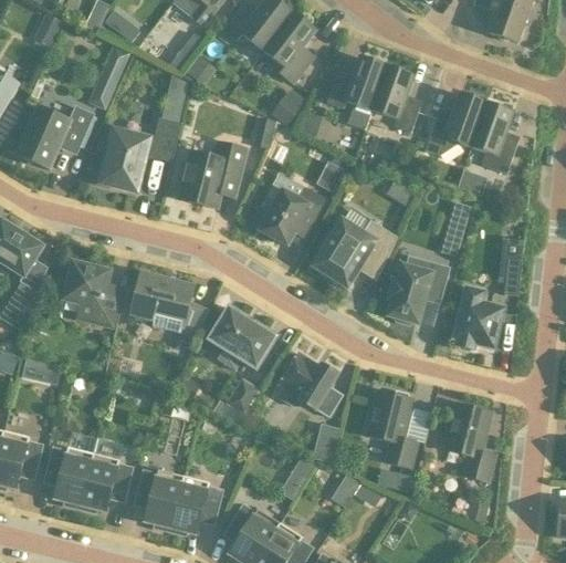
[(109,6),(100,0),(96,0),(84,24),(96,31),(109,6)]
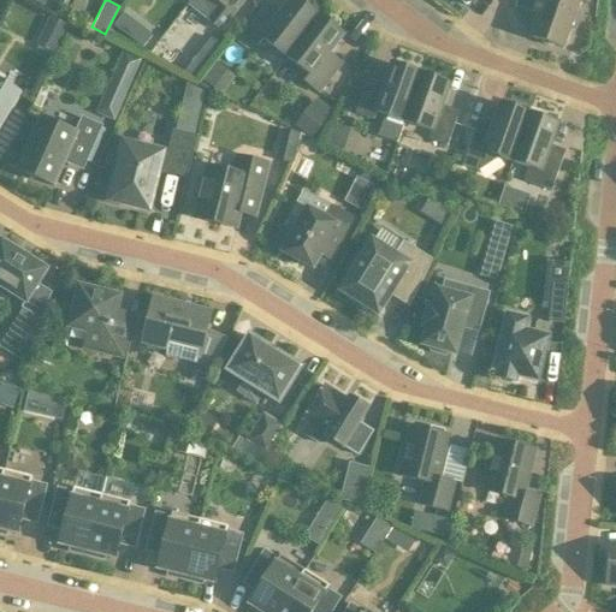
[(209,19),(220,28),(242,0),(189,0),(211,17),(209,19)]
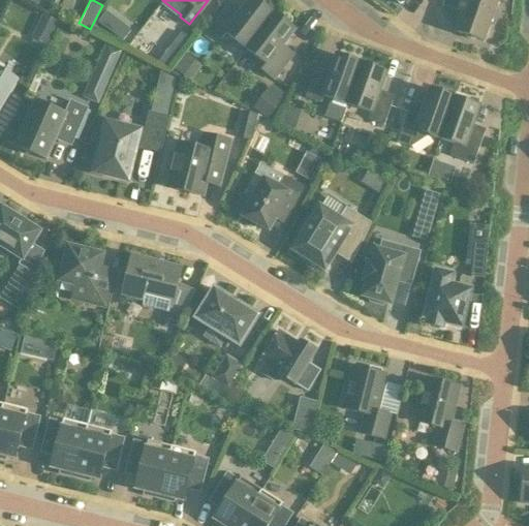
[(211,28),(223,36),(227,31),(248,47),(274,11),(259,0),(249,0),(238,16),(226,7),(211,28)]
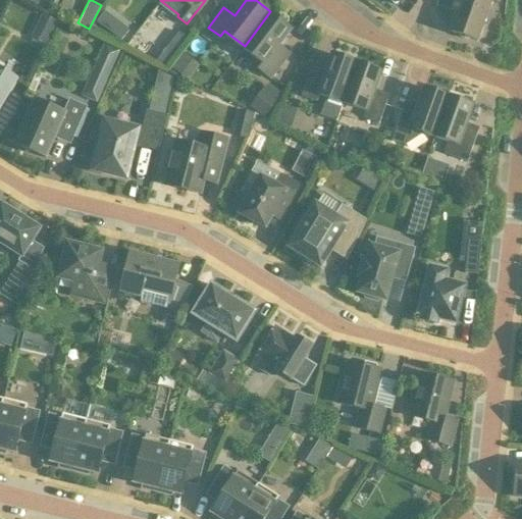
[(488,7),(491,0),(448,0),(454,2),(453,3),(459,6),(451,29),(478,39),(484,20),(487,21),(492,8),(488,7)]
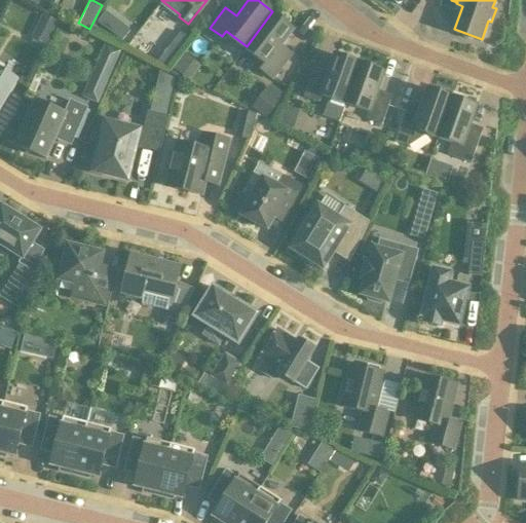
[(107,27),(115,17),(106,10),(98,20),(107,27)]
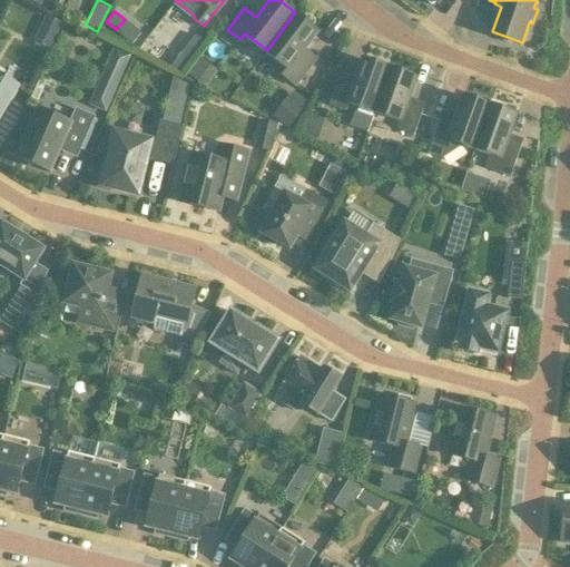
[(302,52),(318,30),(295,12),(267,50),(288,67),(283,72),(296,82),(313,61),(302,52)]
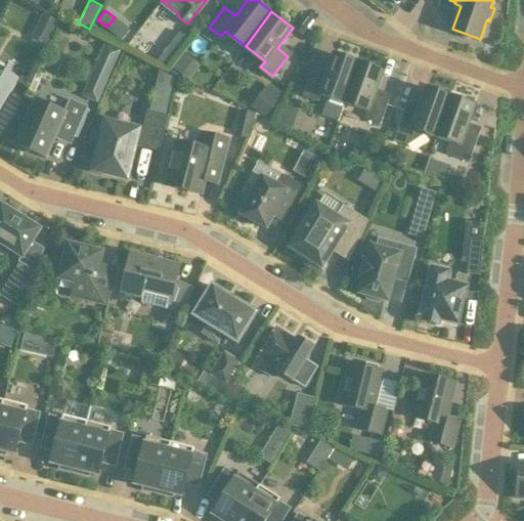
[(32,36),(47,43),(57,19),(42,12),(32,36)]
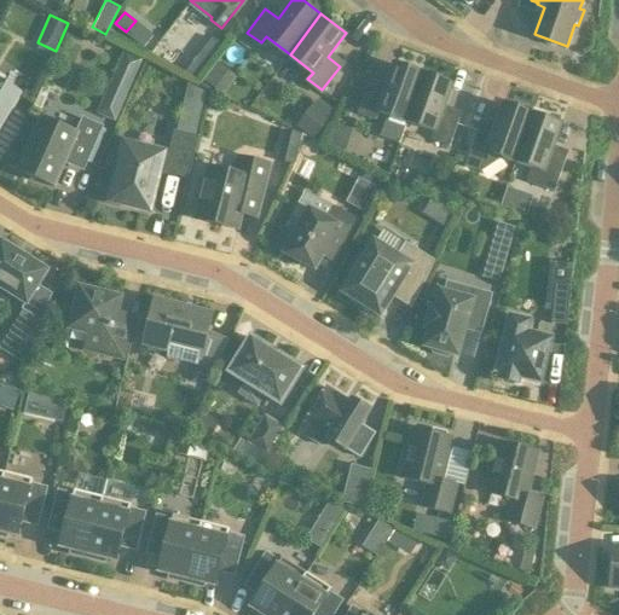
[(185,71),(195,80),(223,44),(213,35),(185,71)]
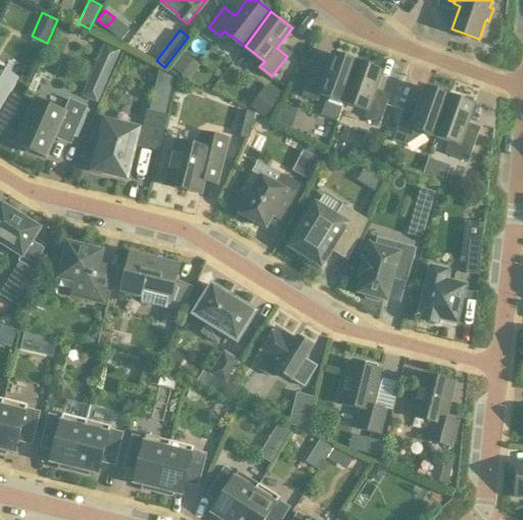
[(104,41),(89,76),(105,83),(121,48),(104,41)]
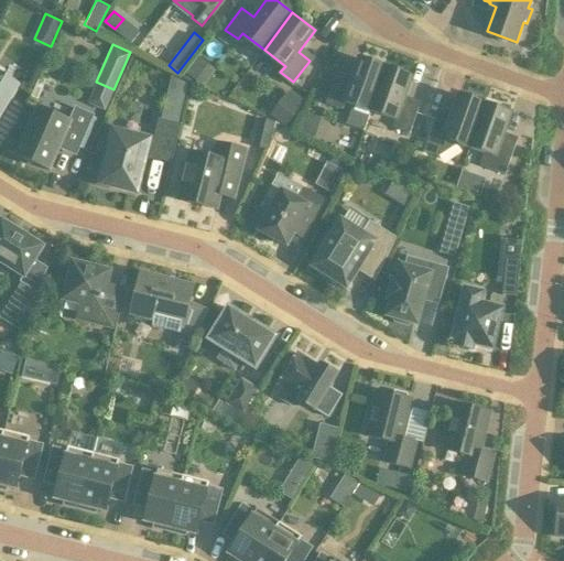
[(198,79),(210,64),(196,53),(184,69),(198,79)]
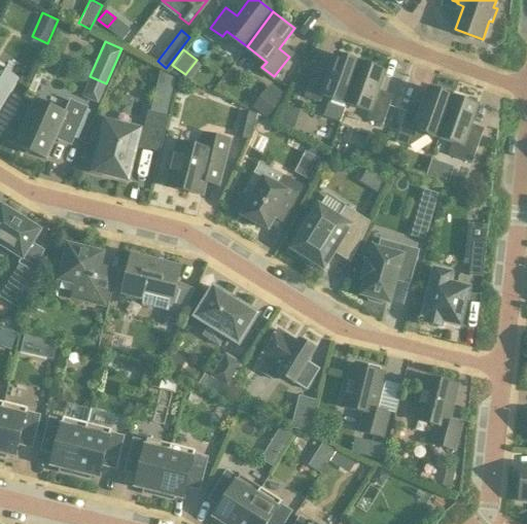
[(313,70),(305,95),(320,100),(322,93),(347,102),(360,61),(337,53),(328,75),(313,70)]
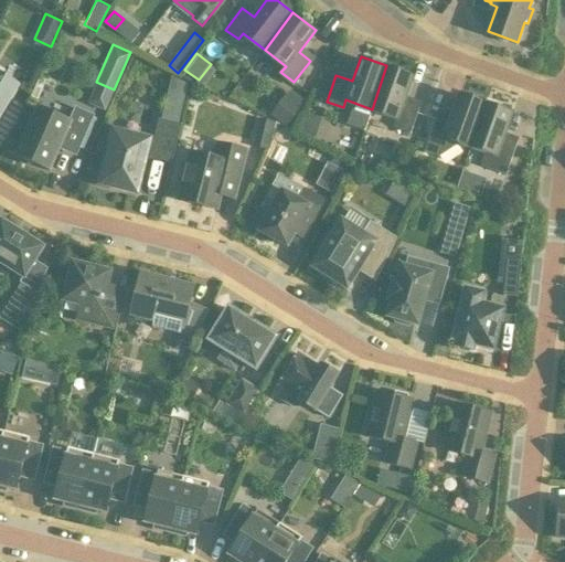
[(404,99),(413,75),(386,65),(372,109),(397,118),(394,125),(411,131),(420,105),(404,99)]
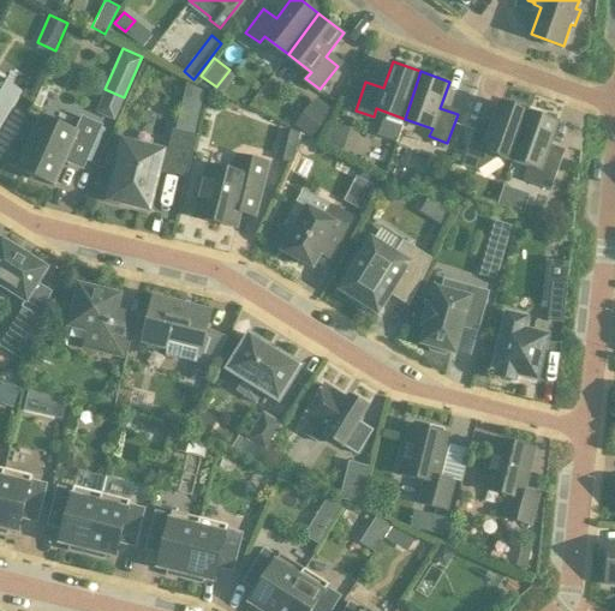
[(0,127),(23,91),(0,77),(0,127)]
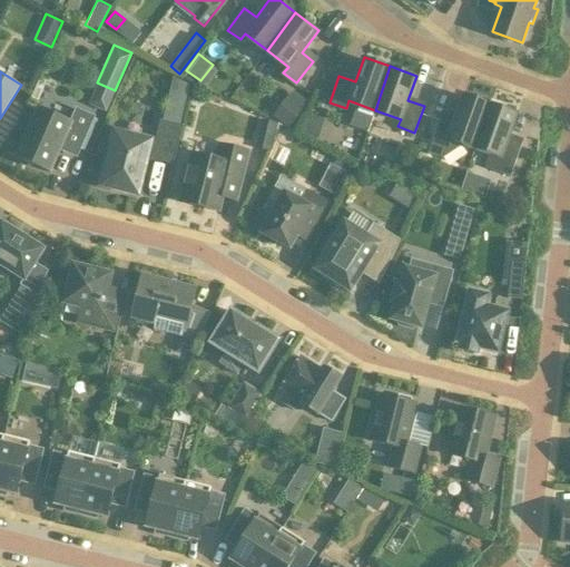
[(276,113),(288,123),(305,101),(292,91),(276,113)]
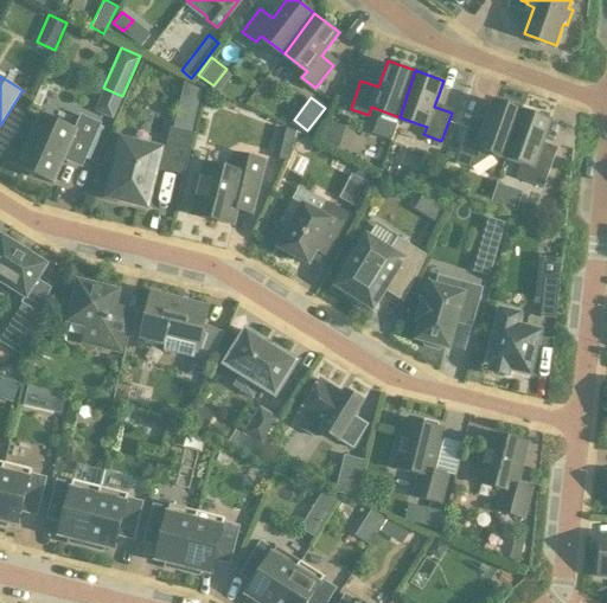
[(471,121),(459,154),(473,160),(478,146),(506,156),(524,104),(511,100),(509,104),(494,100),(485,126),(471,121)]
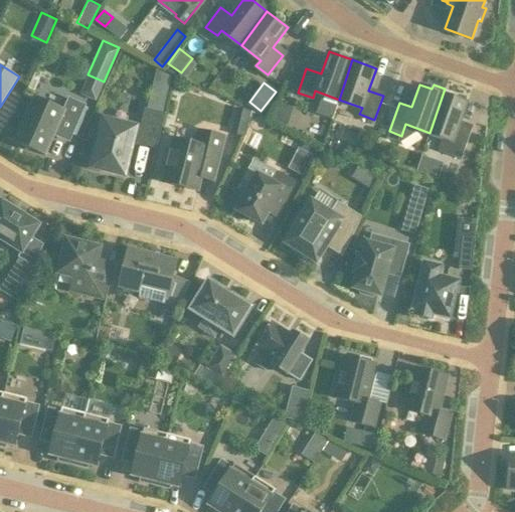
[(439,149),(462,157),(472,129),(459,124),(467,102),(455,97),(457,93),(445,89),(430,133),(443,138),(439,149)]
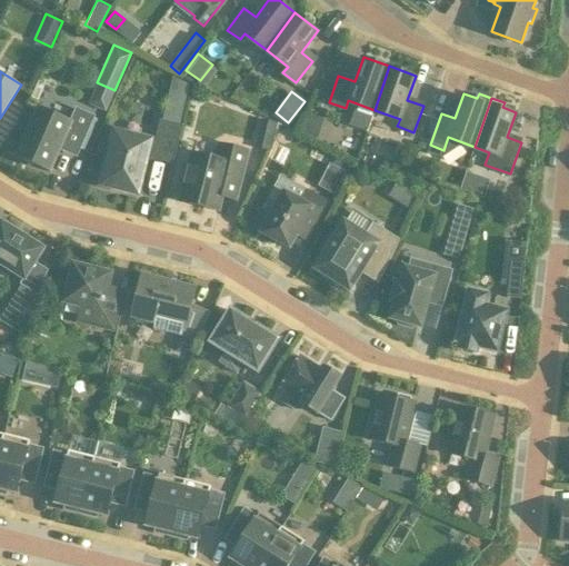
[(166,103),(162,117),(179,121),(182,108),(166,103)]
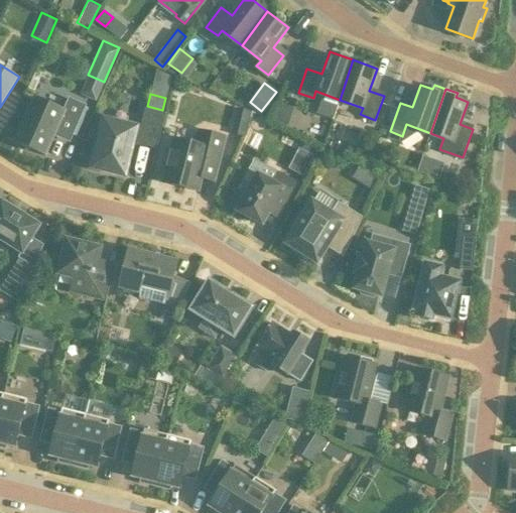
[(86,104),(70,97),(63,110),(35,98),(16,141),(45,154),(57,128),(72,135),(86,104)]
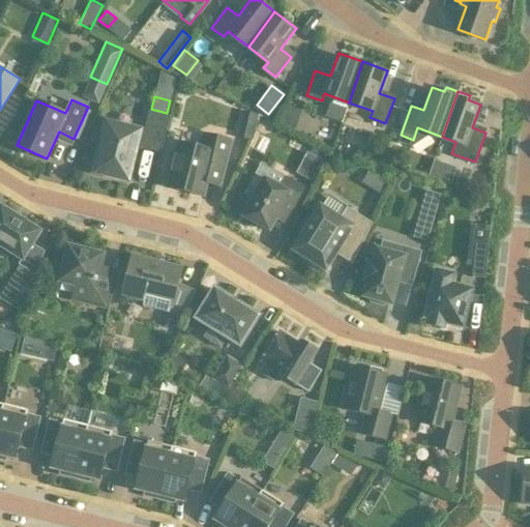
[(162,150),(171,114),(149,109),(141,145),(162,150)]
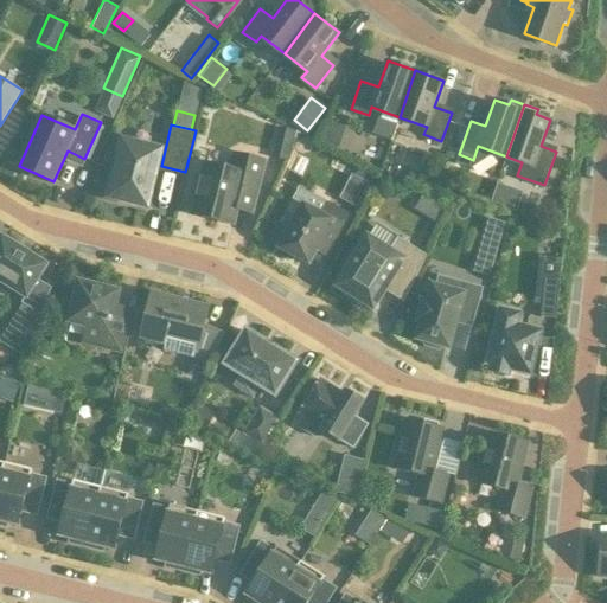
[(272,155),(289,160),(296,129),(279,124),(272,155)]
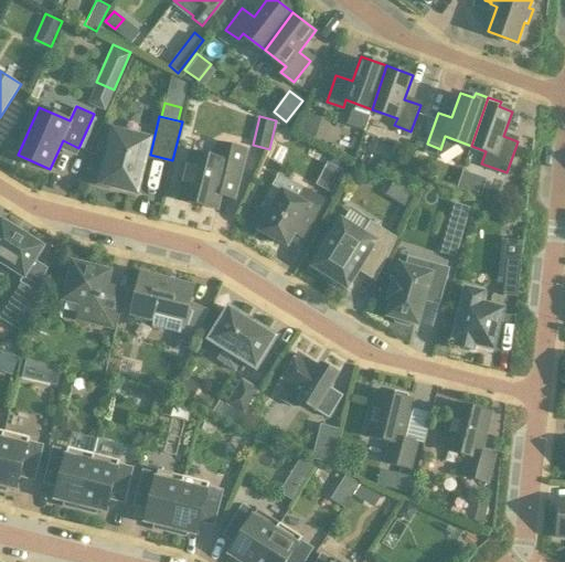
[(310,133),(315,120),(301,116),(297,128),(310,133)]
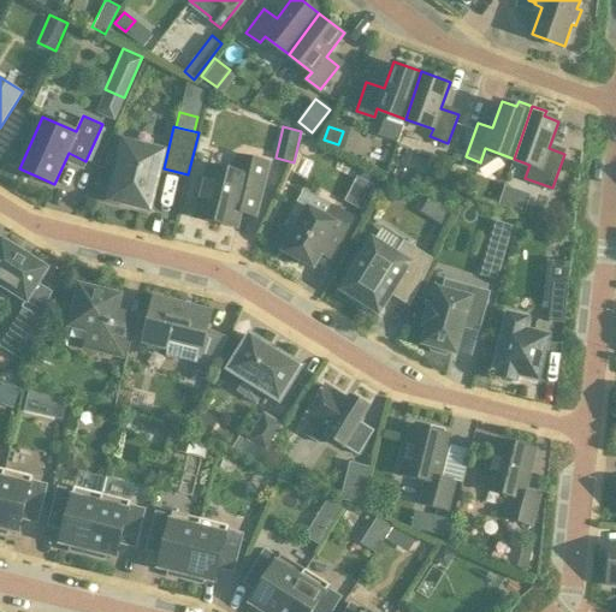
[(148,207),(161,150),(124,142),(111,197),(148,207)]
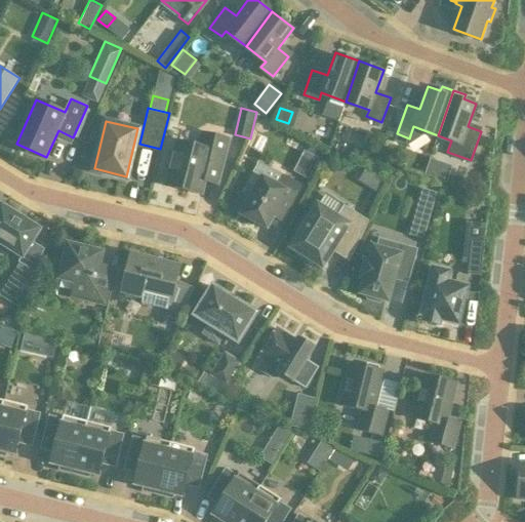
[(166,184),(201,193),(204,179),(217,183),(229,137),(203,131),(199,146),(177,141),(166,184)]
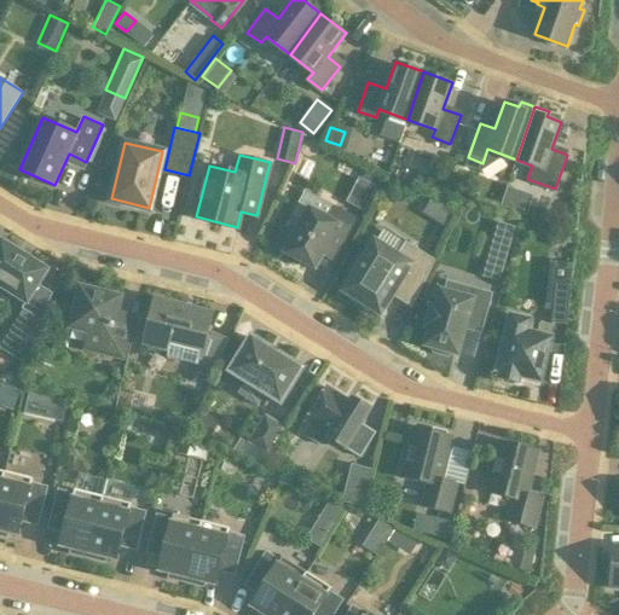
[(432,181),(441,185),(447,172),(438,168),(432,181)]
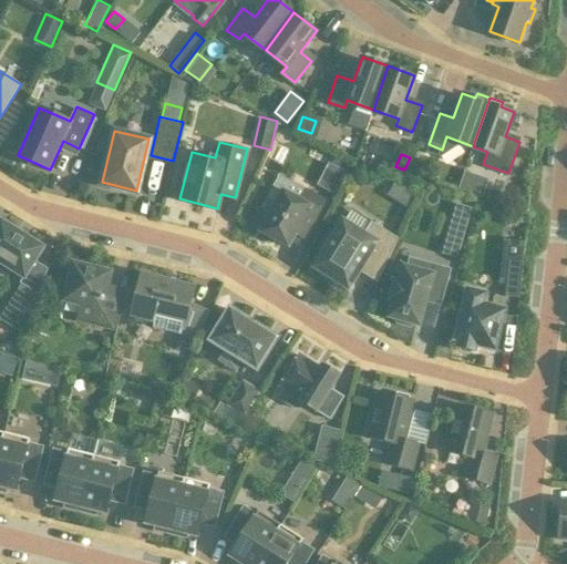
[(316,184),(333,193),(346,170),(328,161),(316,184)]
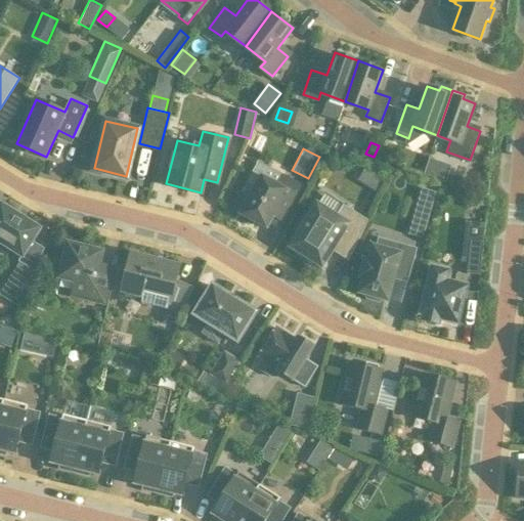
[(447,174),(448,161),(429,159),(427,171),(447,174)]
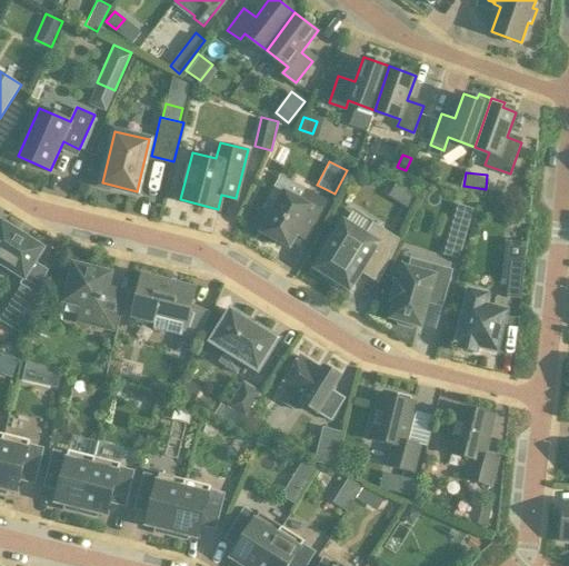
[(289,246),(301,222),(313,229),(329,200),(307,188),(301,199),(283,190),(270,215),(260,210),(252,226),(289,246)]
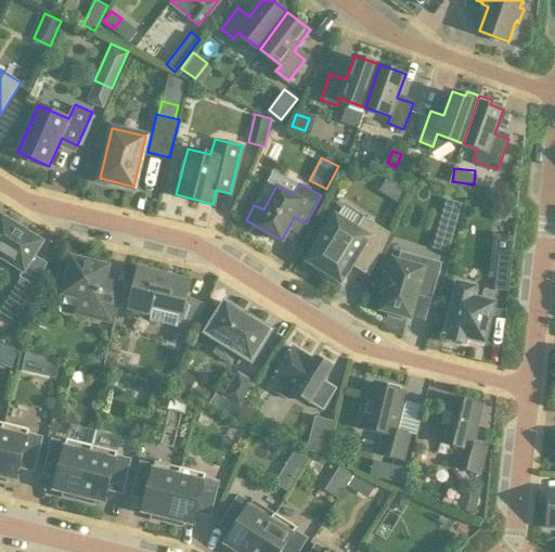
[(433,246),(438,247),(447,251),(451,235),(461,202),(447,199),(437,231),(433,246)]
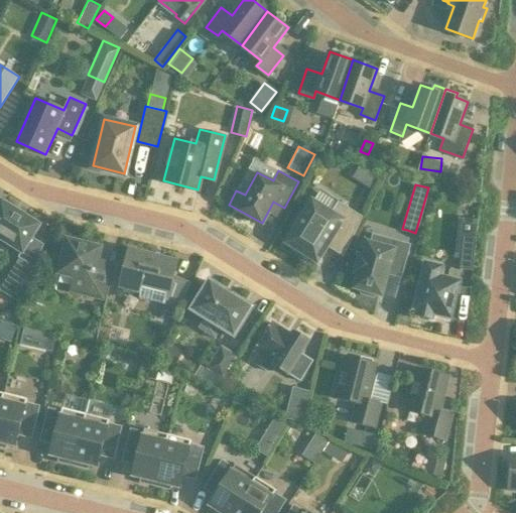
[(17,256),(33,266),(43,243),(31,236),(39,224),(24,215),(25,215),(15,208),(15,209),(1,200),(0,202),(0,244),(6,249),(10,244),(20,251),(17,256)]
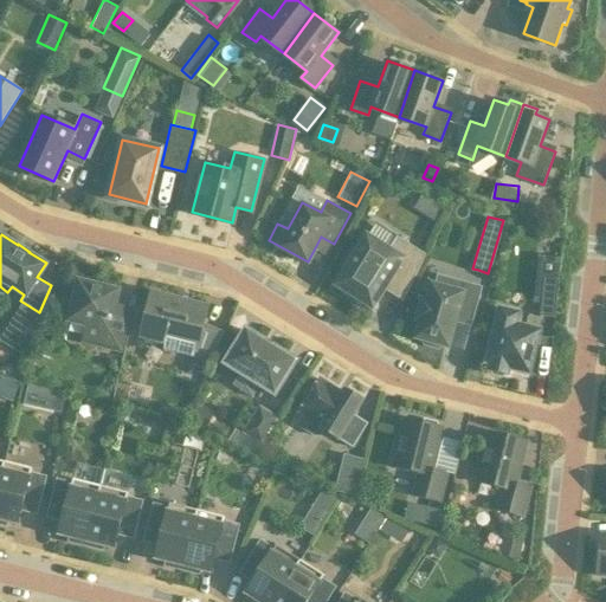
[(408,287),(426,253),(397,234),(388,248),(367,235),(358,250),(355,247),(346,263),(348,264),(336,284),(346,290),(343,293),(363,305),(365,302),(372,306),(391,276),(408,287)]
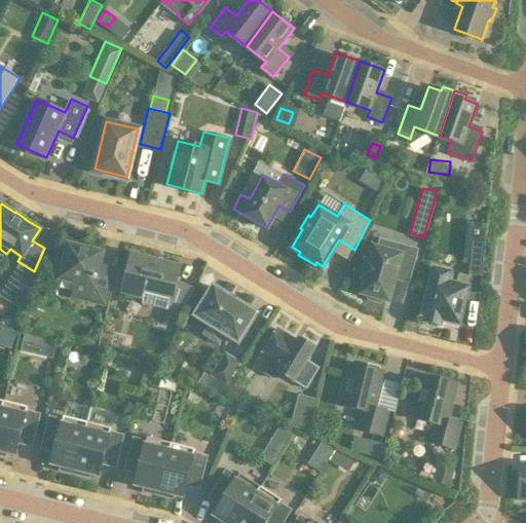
[(380,301),(385,299),(389,301),(396,278),(409,283),(419,248),(401,243),(401,244),(380,238),(378,247),(375,246),(371,260),(366,259),(361,277),(365,278),(361,293),(366,294),(368,298),(380,301)]
